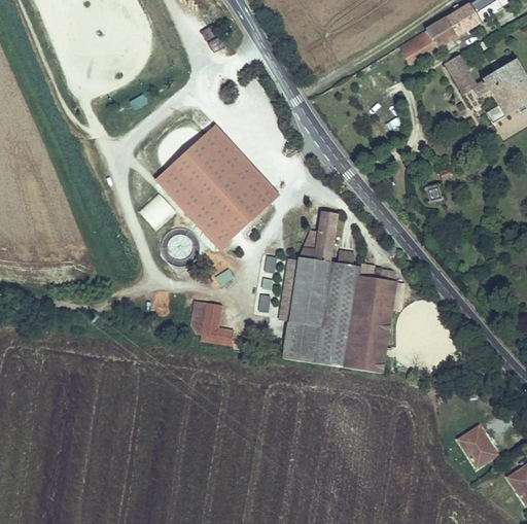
[(456,10),(446,16),(457,35),(482,20),(477,12),(497,0),(500,0),(503,6),(510,3),(507,0),(472,0),(460,7),(458,4),(454,6),(456,10)]
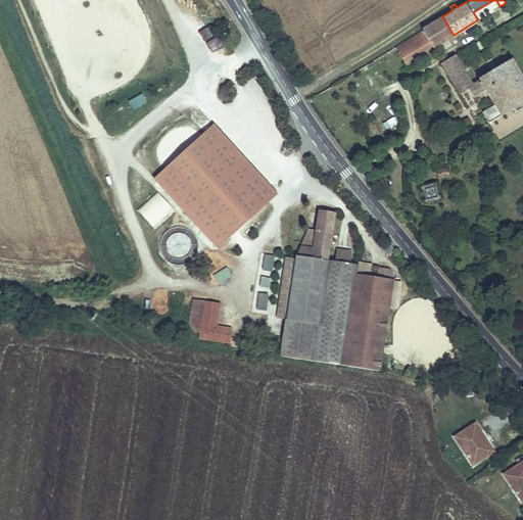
[(454,35),(442,16),(394,45),(406,63),(454,35)]
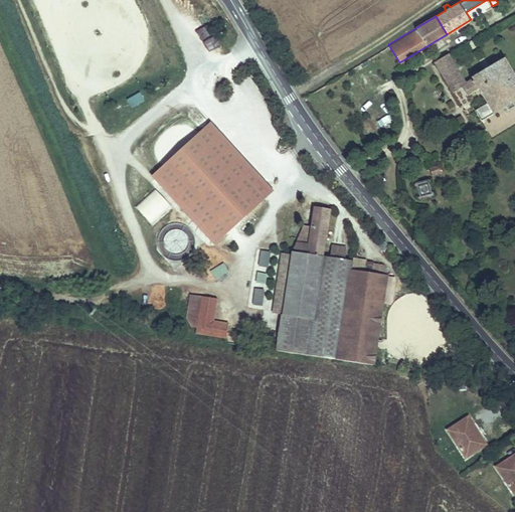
[(212,37),(218,34),(215,28),(209,32),(212,37)]
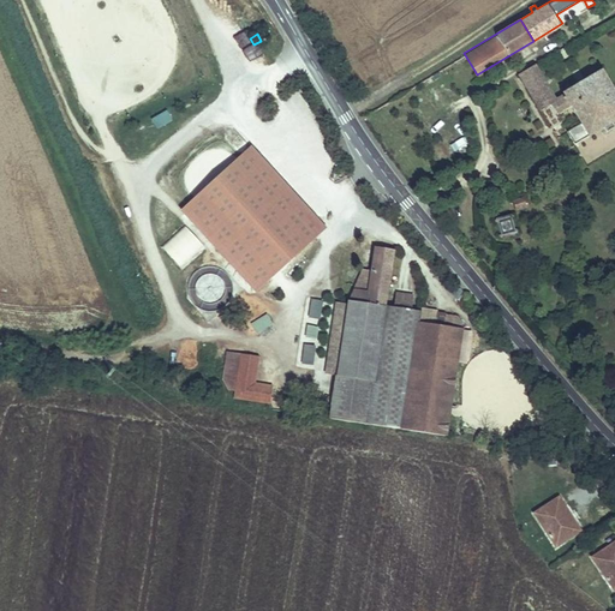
[(575,143),(604,125),(611,120),(614,118),(614,90),(601,69),(562,91),(565,94),(556,99),(535,64),(519,73),(541,108),(550,102),(556,113),(571,105),(581,121),(567,131),(575,143)]
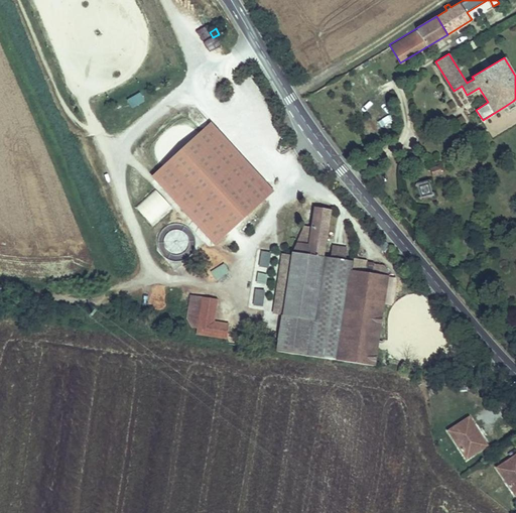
[(126,98),(131,107),(145,100),(140,91),(126,98)]
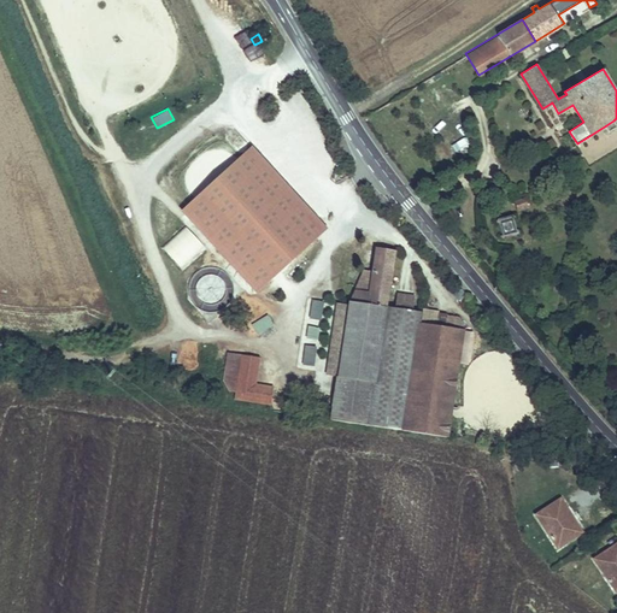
[(254,147),(184,208),(257,289),(327,227),(254,147)]
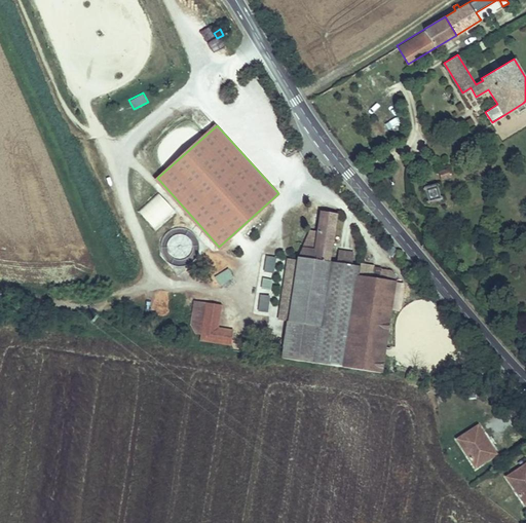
[(439,170),(442,179),(450,176),(448,167),(439,170)]
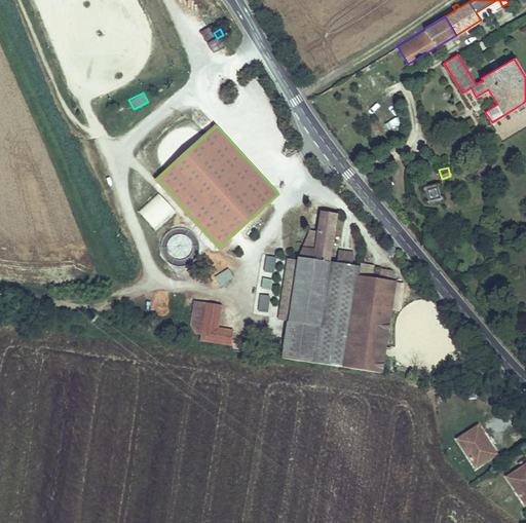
[(443,198),(439,182),(423,187),(427,202),(443,198)]
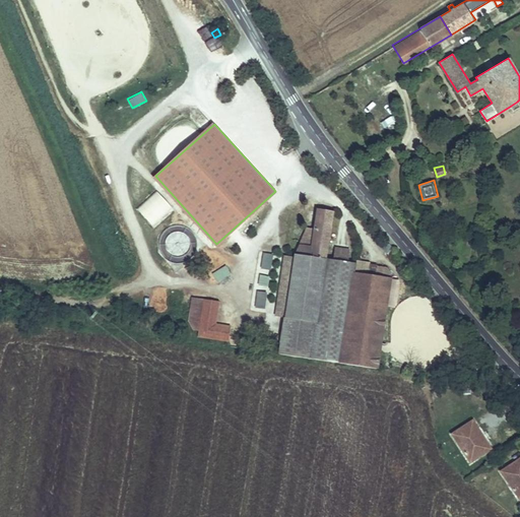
[(135,205),(150,223),(172,206),(155,187),(135,205)]
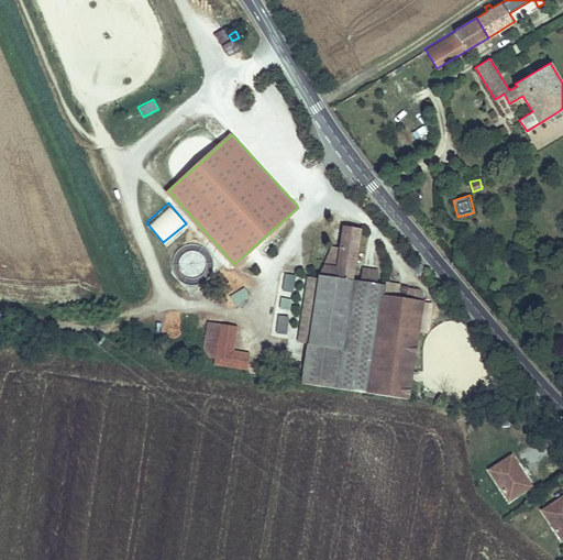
[(334,244),(320,273),(310,341),(308,340),(304,370),(290,368),(288,377),(409,396),(423,299),(385,294),(386,283),(353,278),(361,227),(341,223),(340,233),(337,232),(334,244)]
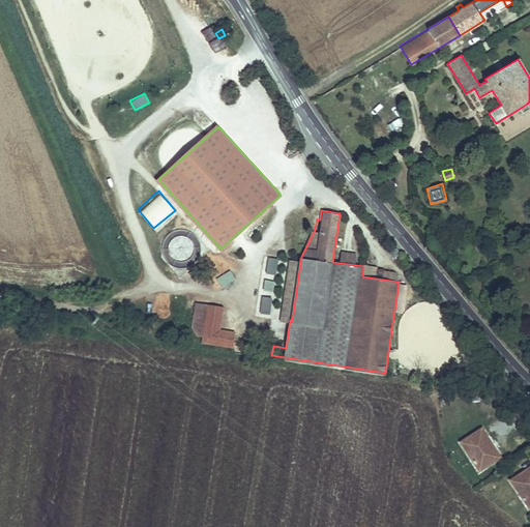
[(157,244),(176,271),(200,255),(181,228),(157,244)]
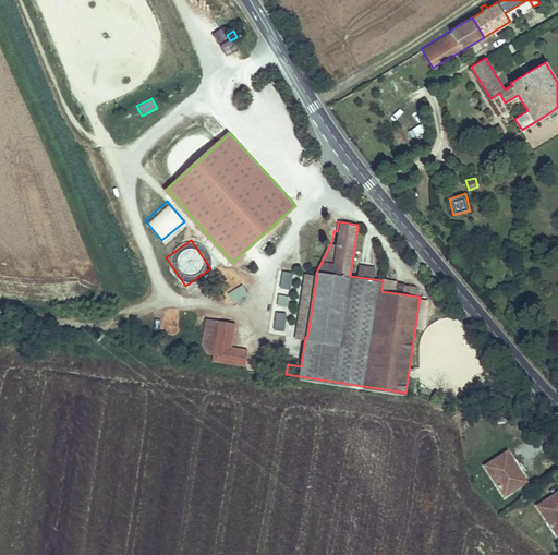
[(307,338),(317,270),(304,269),(294,336),(305,337),(307,338)]
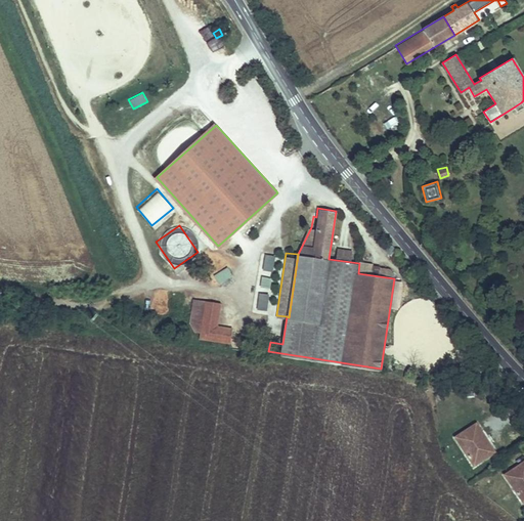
[(228,265),(213,272),(217,281),(232,274),(228,265)]
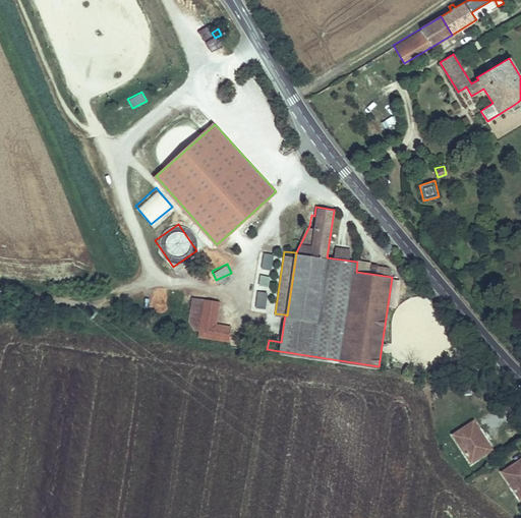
[(266,306),(267,290),(256,289),(255,305),(266,306)]
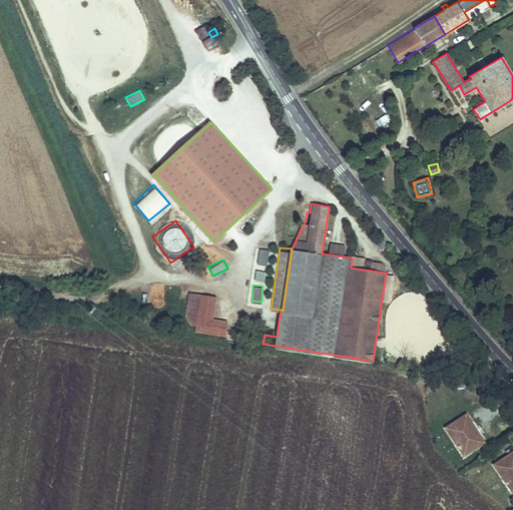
[(213,317),(216,294),(187,291),(183,330),(225,335),(227,319),(213,317)]
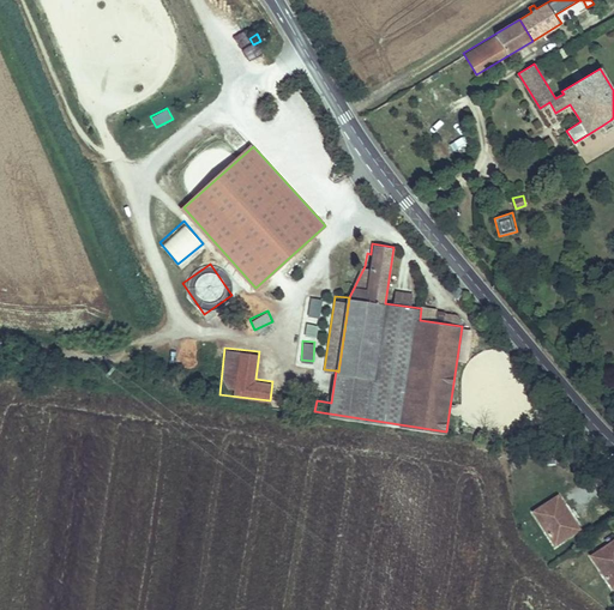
[(585,440),(579,432),(576,434),(581,440),(579,440),(582,444),(585,440)]
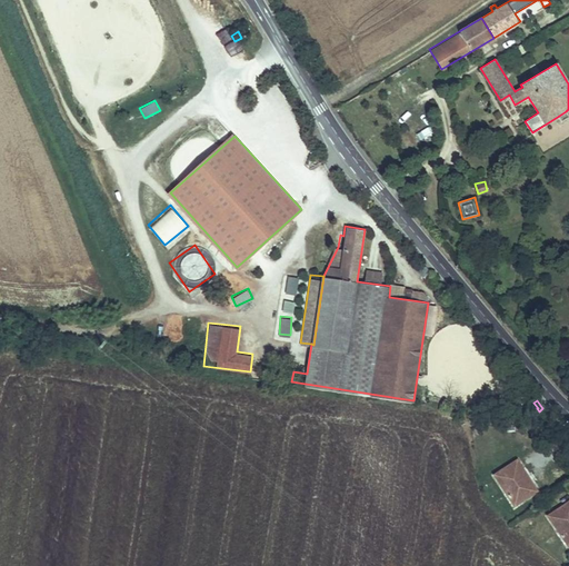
[(518,468),(522,466),(517,458),(495,473),(516,503),(537,489),(530,478),(526,480),(518,468)]
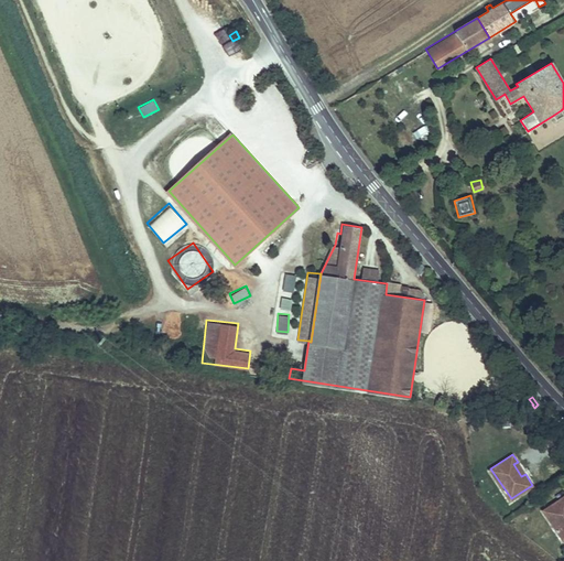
[(525,474),(518,462),(513,464),(521,476),(525,474)]
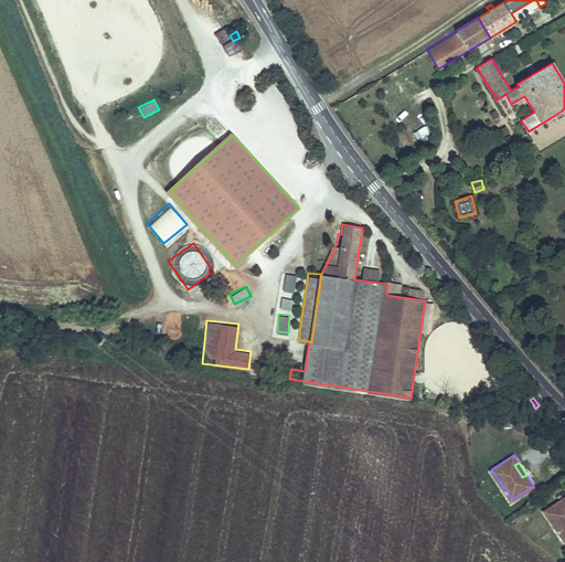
[(564,495),(544,509),(564,540),(564,539),(564,495)]
